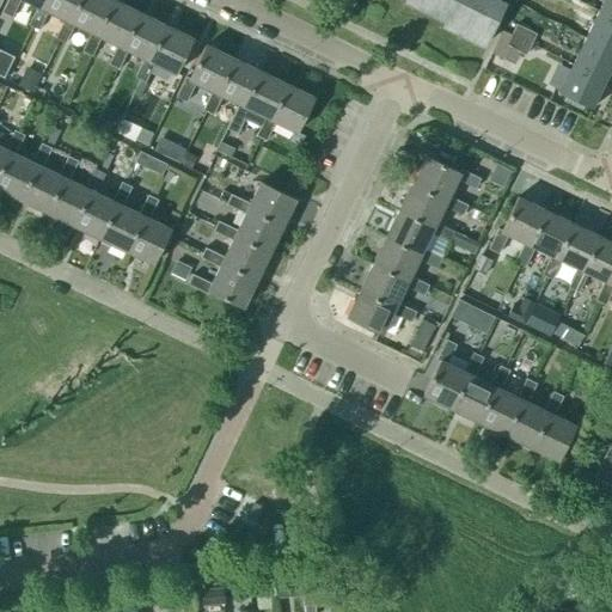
[(42,8),(46,0),(7,0),(1,13),(12,18),(19,0),(23,0),(37,7),(42,8)]
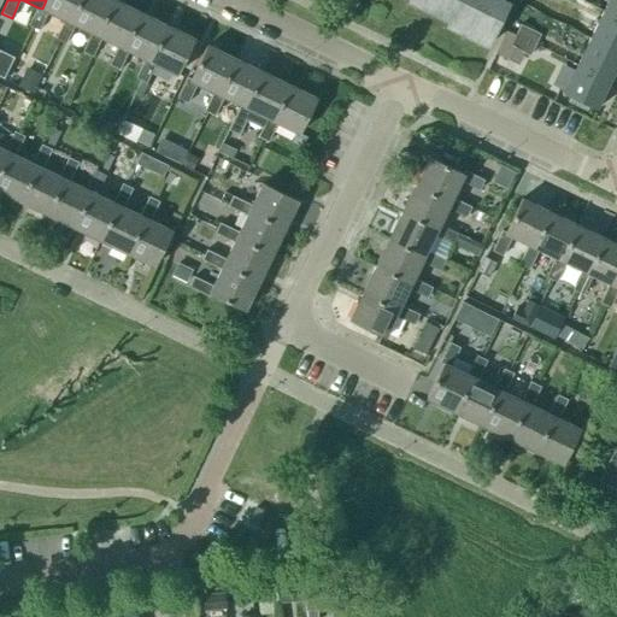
[(46,0),(42,9),(37,7),(29,27),(39,31),(48,12),(65,19),(69,22),(80,0),(46,0)]
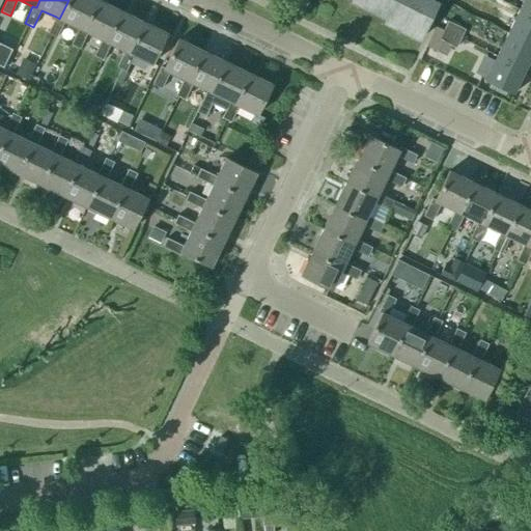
[(64,22),(79,28),(83,30),(98,0),(96,0),(68,0),(59,19),(56,17),(48,33),(56,37),(64,22)]
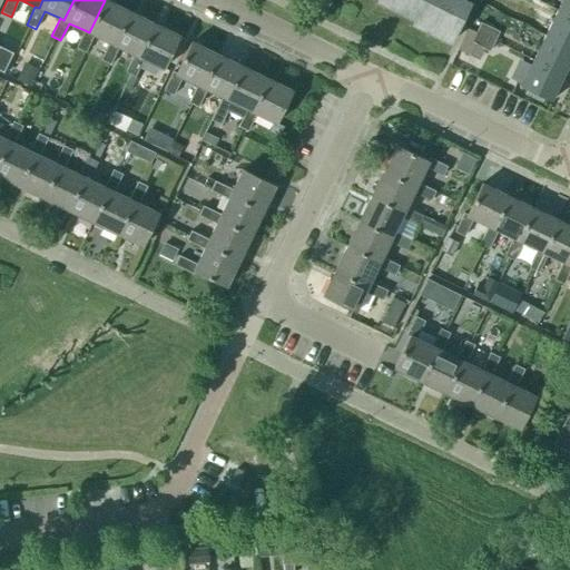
[(94,35),(109,42),(114,45),(129,12),(105,0),(89,32),(85,30),(76,48),(86,52),(94,35)]
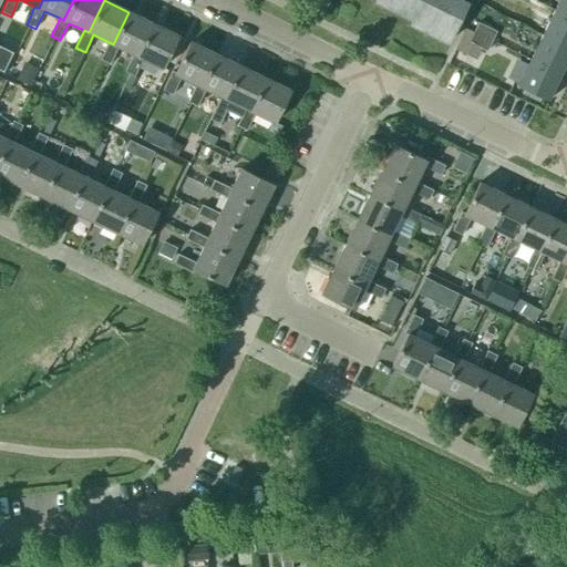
[(375,0),(413,18),(421,0),(375,0)]
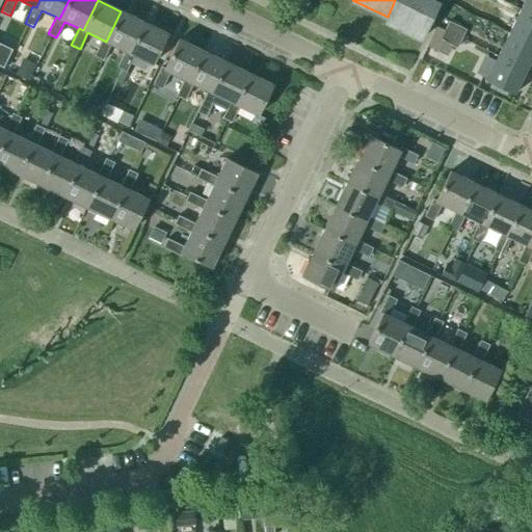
[(421,38),(437,5),(427,0),(395,0),(388,17),(386,21),(421,38)]
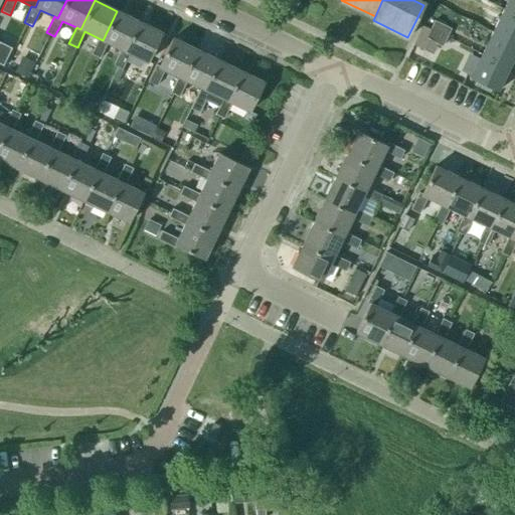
[(514,15),(514,0),(507,0),(502,9),(514,15)]
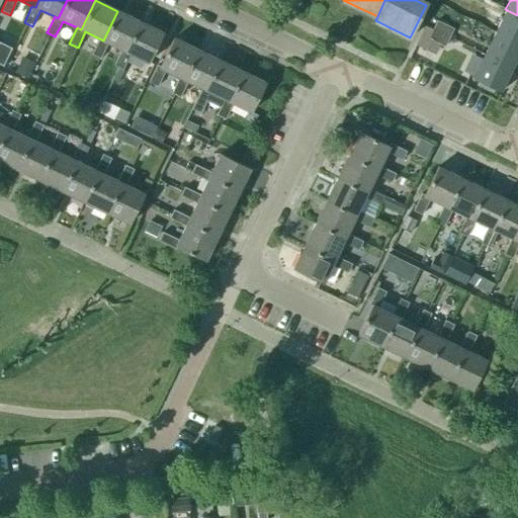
[(517,44),(517,15),(505,9),(495,32),(517,44)]
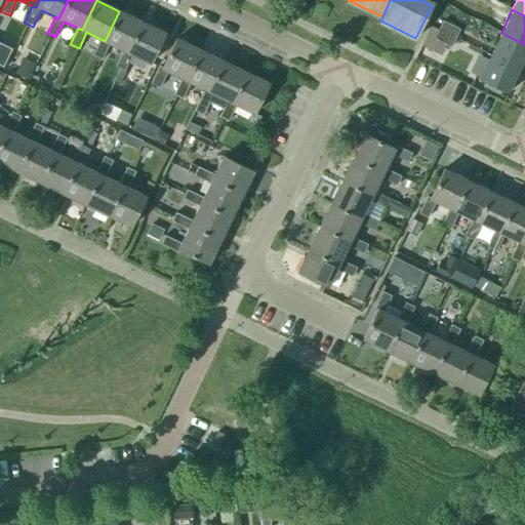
[(110,43),(123,50),(127,52),(142,23),(119,11),(105,41),(101,39),(92,55),(102,59),(110,43)]
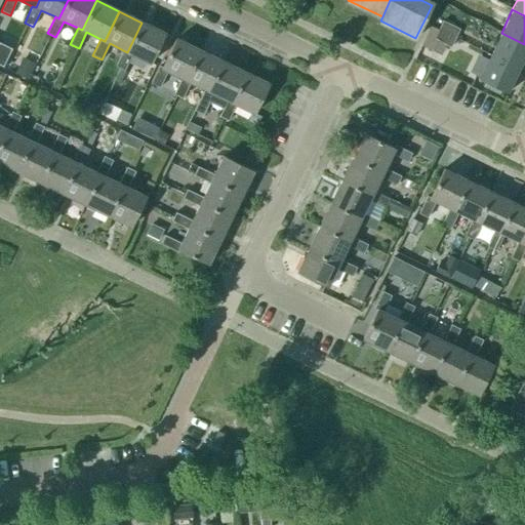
[(443,22),(439,31),(455,38),(458,30),(443,22)]
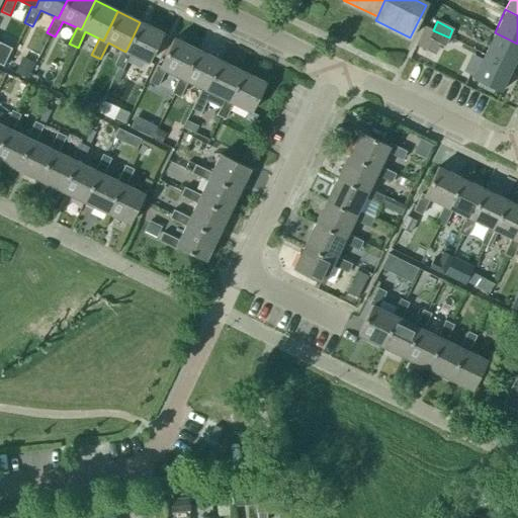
[(125,52),(121,50),(114,66),(122,70),(131,54),(149,63),(163,33),(140,22),(125,52)]
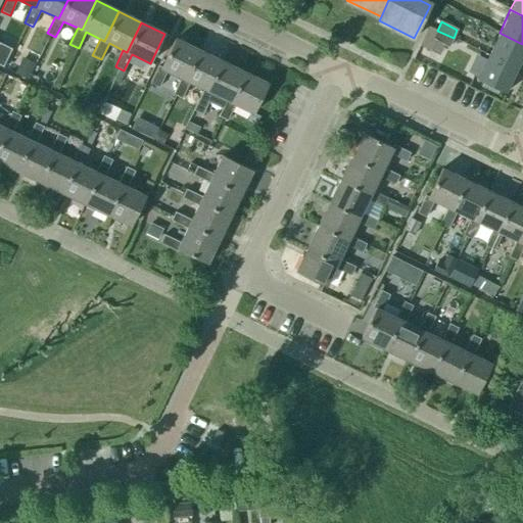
[(429,27),(420,45),(430,50),(435,40),(433,39),(437,31),(429,27)]
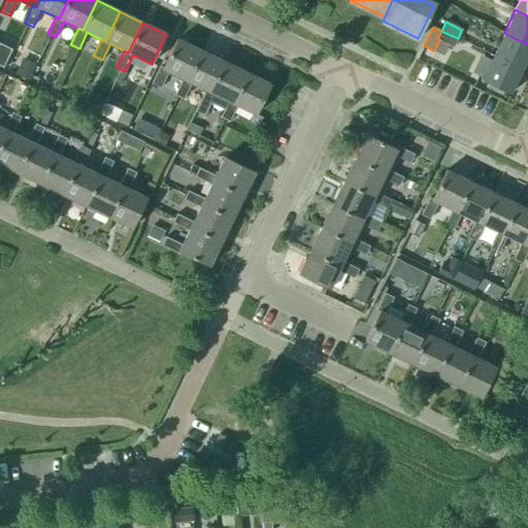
[(458,38),(441,31),(437,39),(439,40),(454,46),(458,38)]
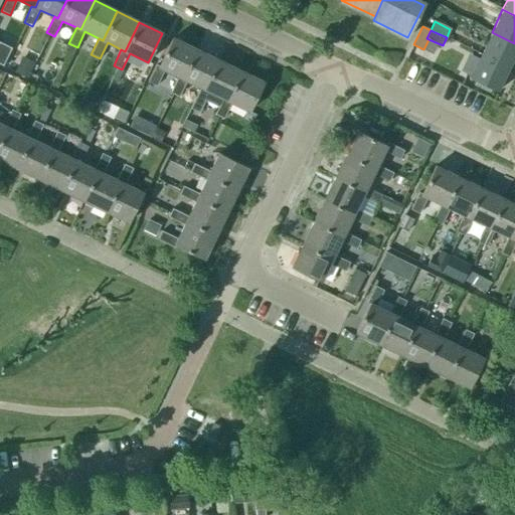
[(509,68),(514,56),(514,43),(492,32),(481,54),(509,68)]
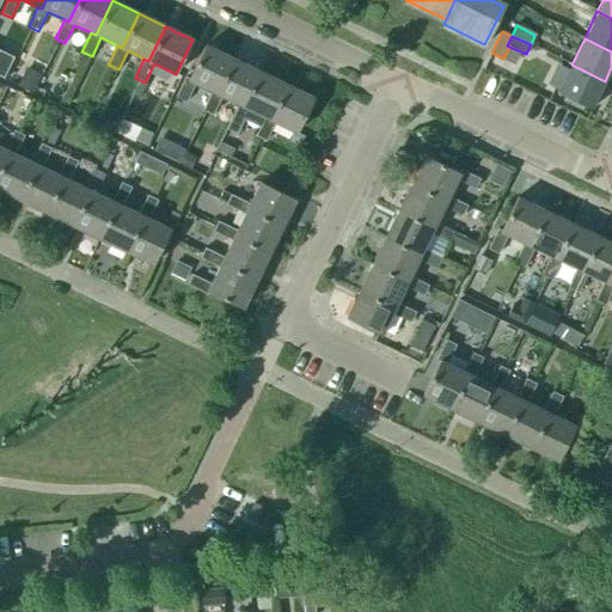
[(216,93),(233,59),(204,46),(189,79),(185,78),(176,98),(185,103),(195,84),(212,92),(216,93)]
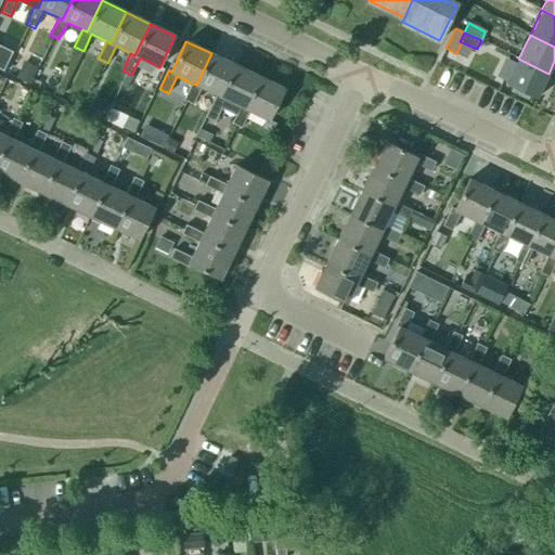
[(0,69),(3,72),(13,52),(0,44),(0,69)]
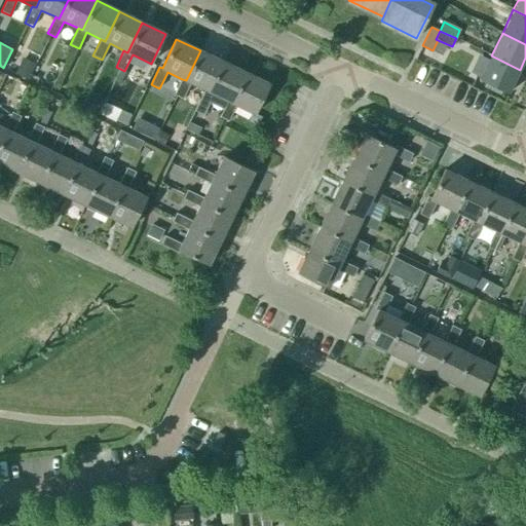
[(223,62),(200,50),(186,80),(182,79),(174,95),(183,100),(190,83),(204,89),(209,91),(223,62)]
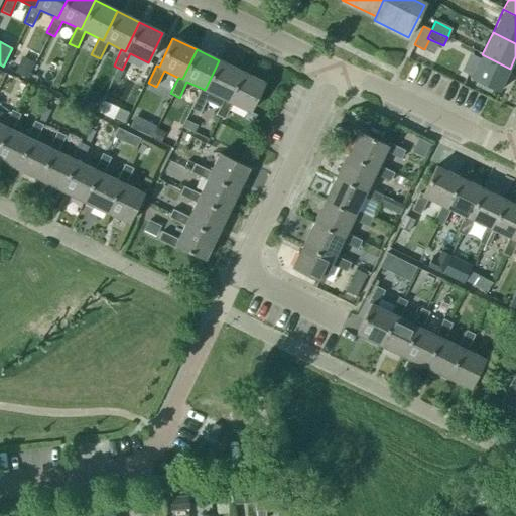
[(499,92),(510,69),(482,54),(470,78),(499,92)]
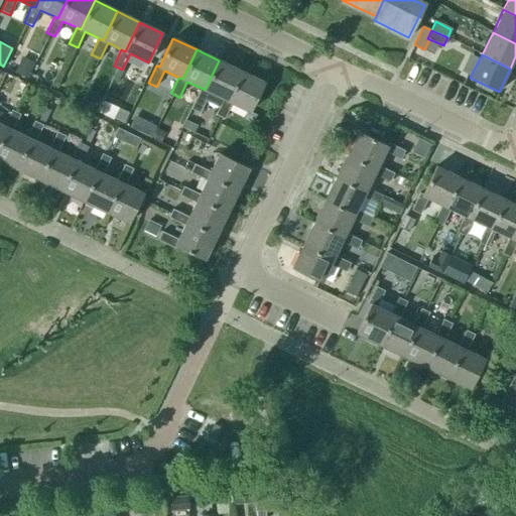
[(26,79),(34,62),(22,56),(14,73),(26,79)]
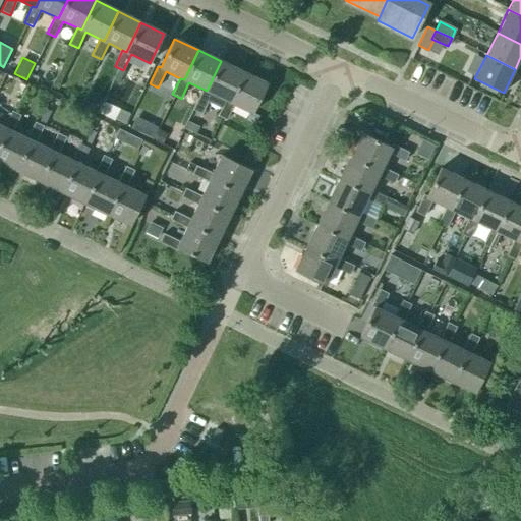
[(229,102),(243,72),(221,61),(207,91),(203,89),(192,110),(201,114),(207,102),(221,109),(225,100),(229,102)]
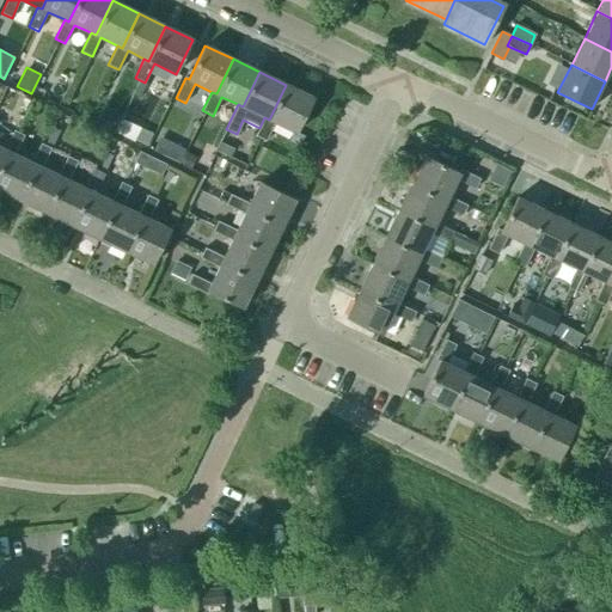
[(313,98),(286,85),(269,120),(264,117),(259,128),(256,136),(265,141),(275,122),(297,133),(313,98)]
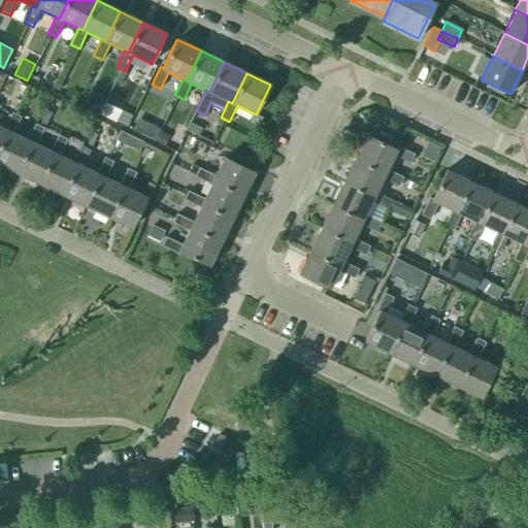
[(38,126),(15,172),(39,183),(61,137),(58,135),(51,152),(36,144),(51,113),(45,110),(38,126)]
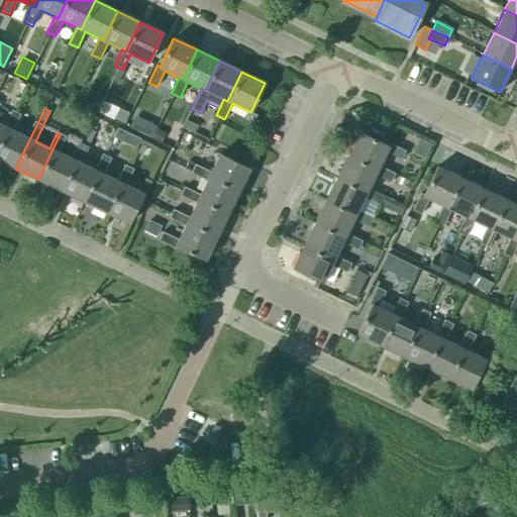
[(114,119),(123,123),(128,113),(119,109),(114,119)]
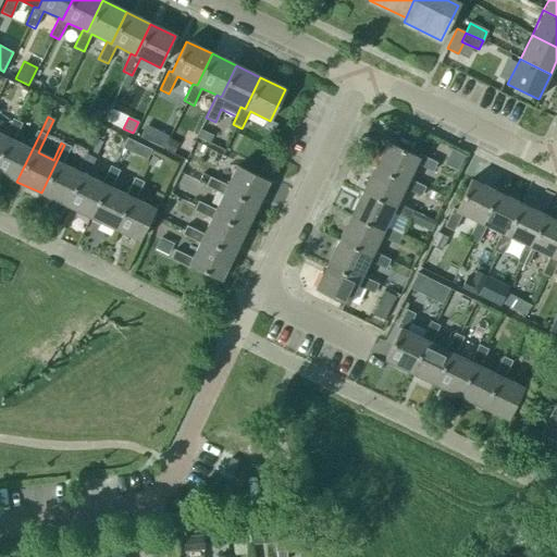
[(0,153),(16,121),(12,119),(4,136),(0,134),(0,153)]
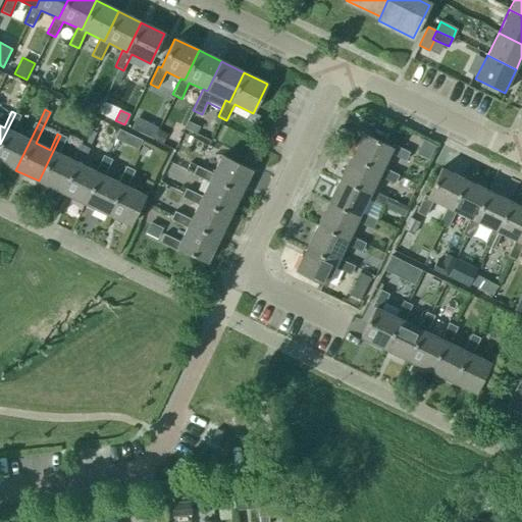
[(0,144),(0,162),(15,170),(38,124),(35,122),(27,139),(12,132),(20,115),(15,113),(0,144)]
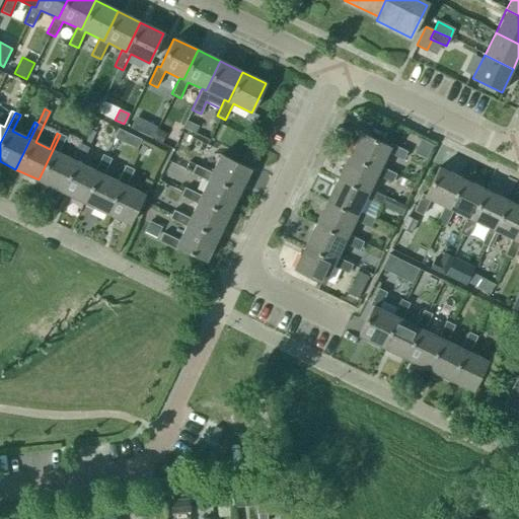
[(183,129),(196,134),(199,127),(188,121),(183,129)]
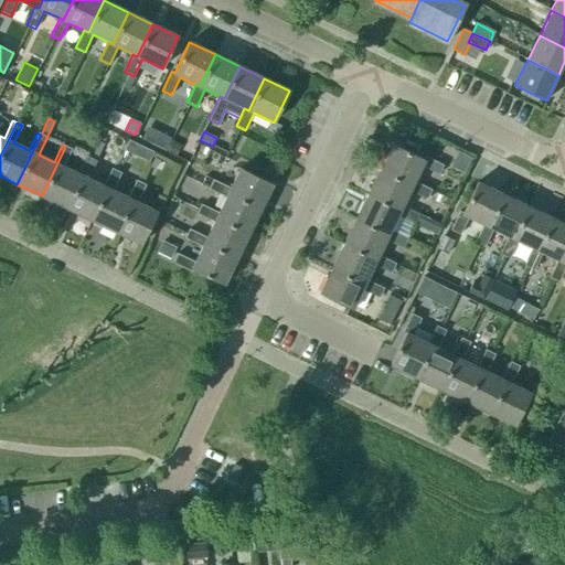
[(160,132),(153,145),(166,151),(171,139),(160,132)]
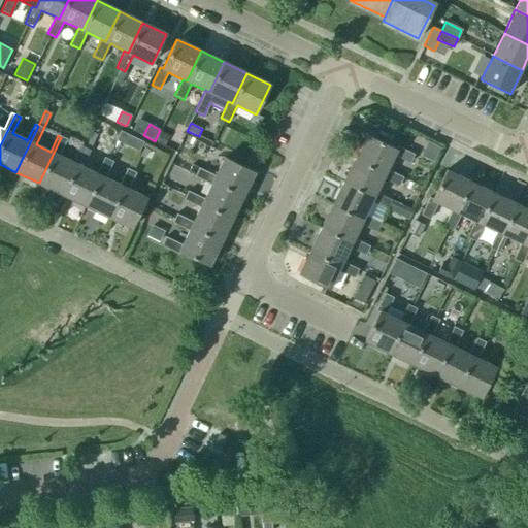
[(122,131),(117,141),(125,145),(130,135),(122,131)]
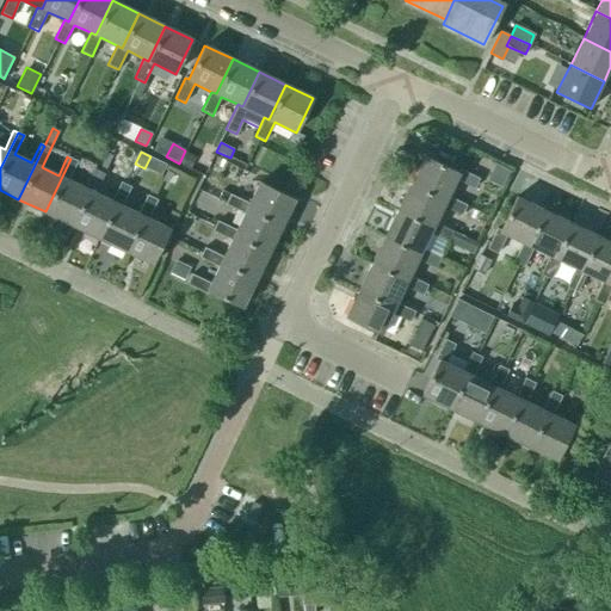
[(201,160),(185,153),(180,164),(195,171),(201,160)]
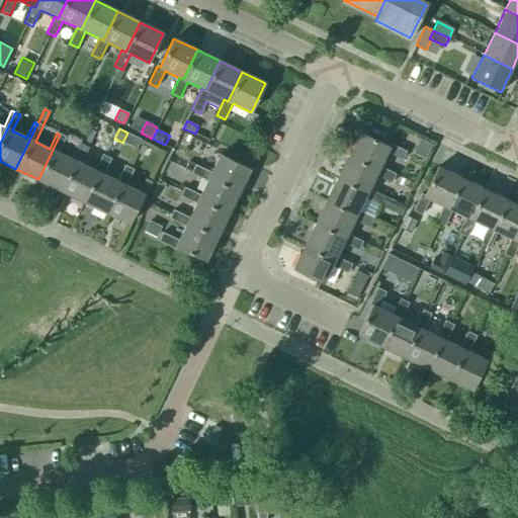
[(378,170),(379,166),(386,152),(403,160),(407,152),(390,144),(389,146),(360,133),(348,156),(378,170)]
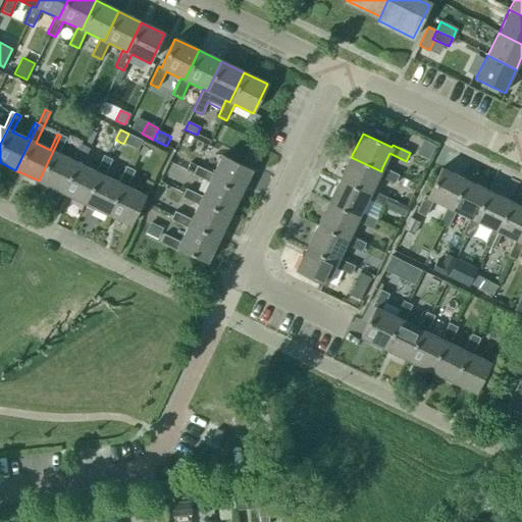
[(61,192),(84,146),(81,145),(72,161),(58,154),(66,138),(60,136),(39,180),(61,192)]
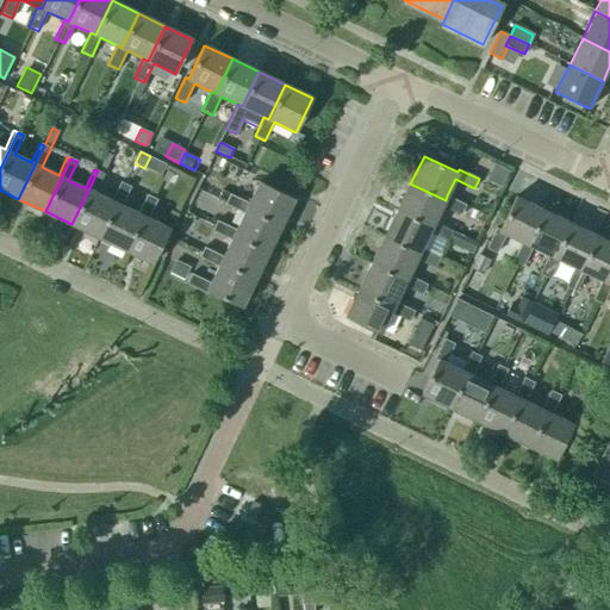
[(72,224),(98,237),(124,184),(120,182),(111,201),(94,193),(104,174),(98,170),(72,224)]
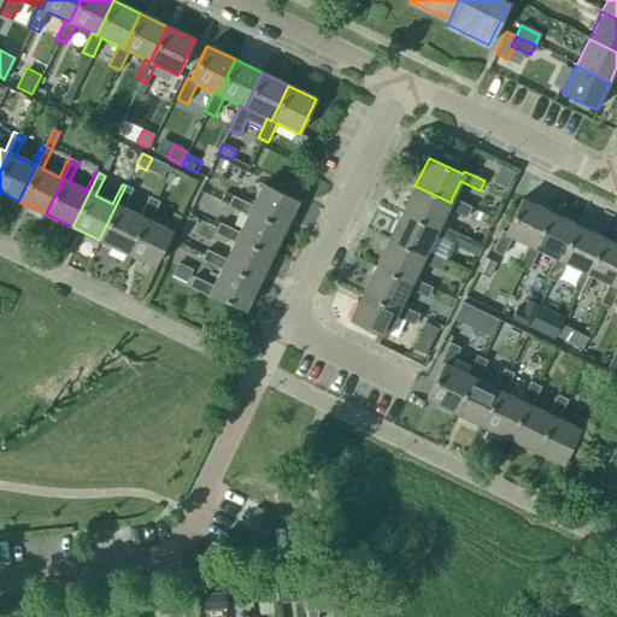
[(182,180),(169,172),(163,183),(176,189),(182,180)]
